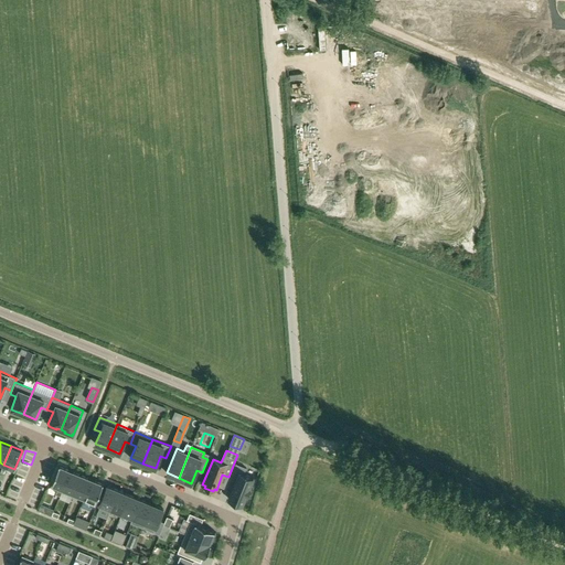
[(246,468),(236,464),(228,480),(235,482),(228,498),(242,504),(246,494),(247,494),(251,488),(249,487),(253,478),(244,473),(246,468)]
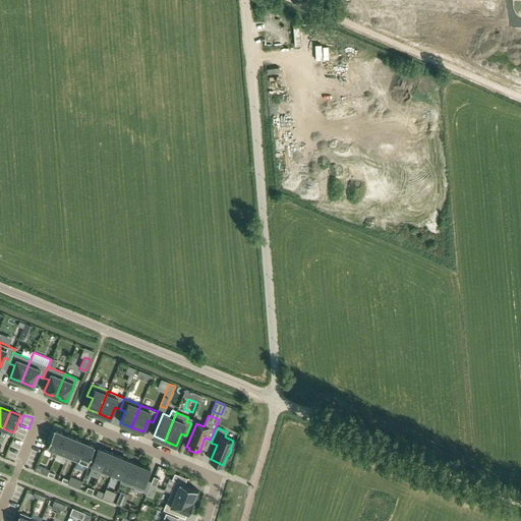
[(56,457),(57,453),(64,433),(54,429),(47,449),(53,451),(51,455),(56,457)]
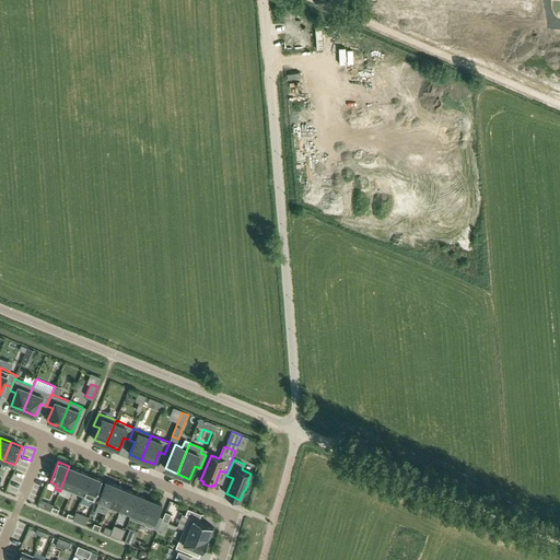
[(80,470),(69,466),(61,487),(72,491),(80,470)]
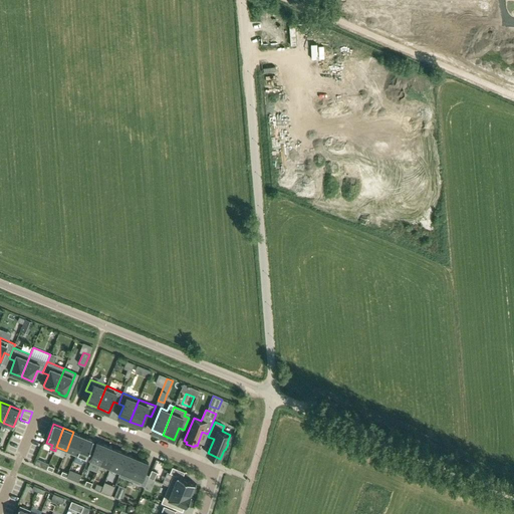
[(73,432),(66,451),(75,455),(83,436),(73,432)]
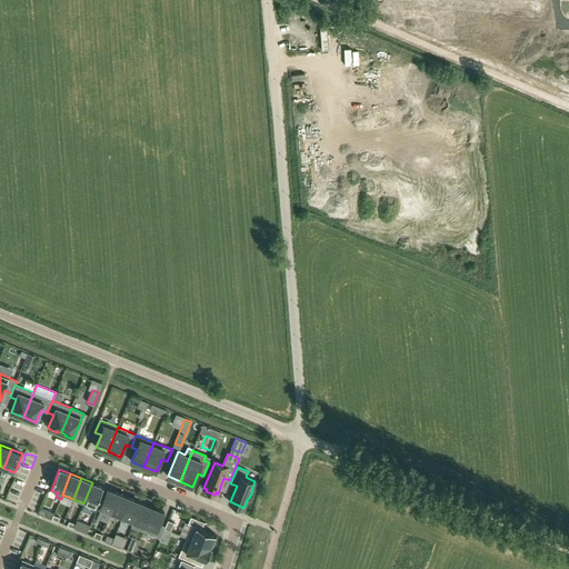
[(92,482),(83,503),(95,508),(103,488),(92,482)]
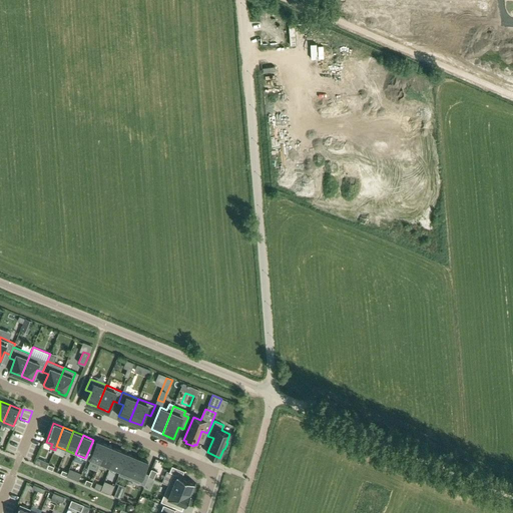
[(89,460),(100,464),(107,445),(97,441),(89,460)]
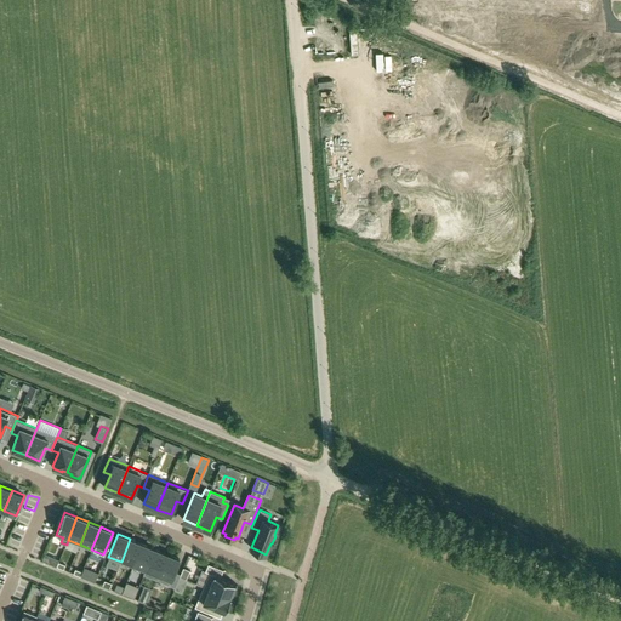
[(135,564),(142,543),(130,539),(121,562),(134,567),(135,564)]
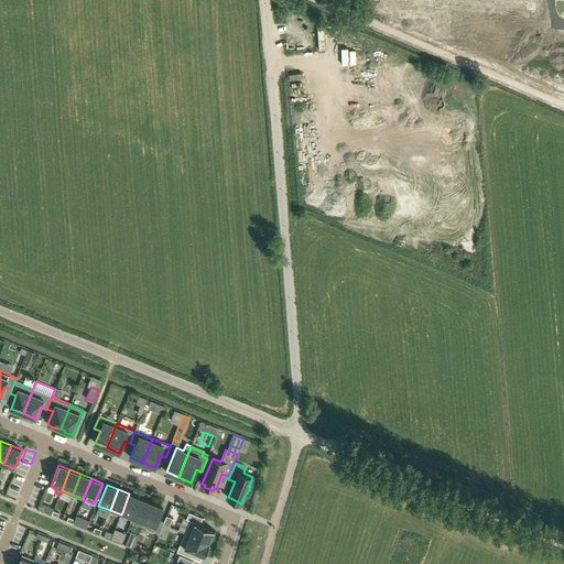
[(122,512),(132,517),(140,499),(129,494),(122,512)]
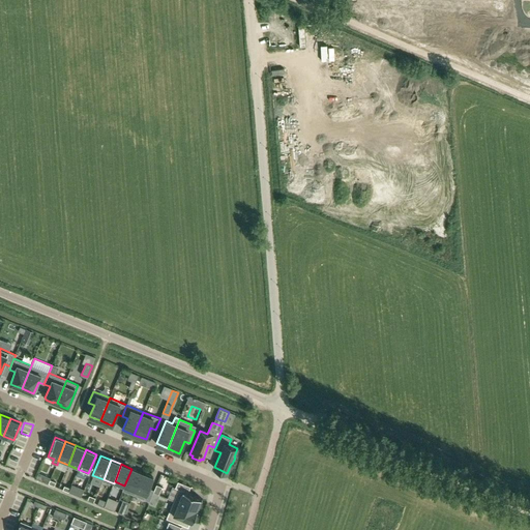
[(122,490),(134,495),(142,473),(131,469),(124,486),(122,490)]
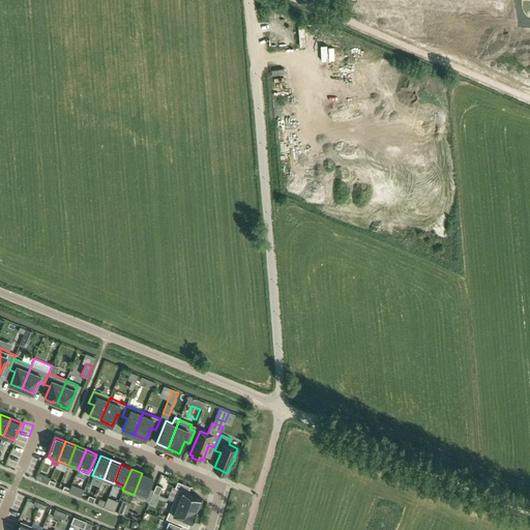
[(153,477),(142,473),(134,495),(144,499),(149,501),(150,499),(153,494),(153,492),(154,490),(149,488),(153,477)]
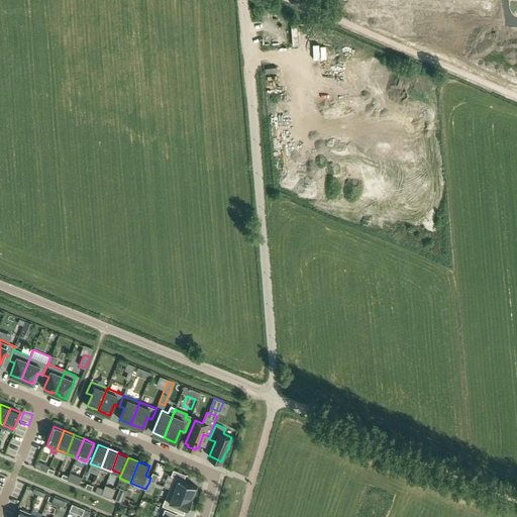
[(174,470),(171,476),(174,477),(184,481),(186,475),(174,470)]
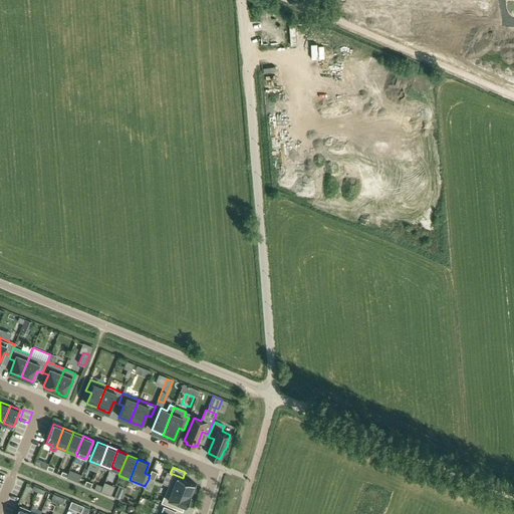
[(150,475),(149,477),(155,480),(158,472),(152,470),(150,475)]
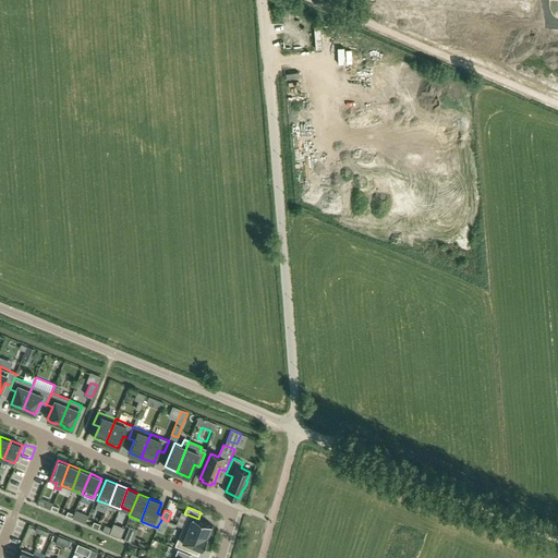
[(85,523),(89,514),(83,512),(80,521),(85,523)]
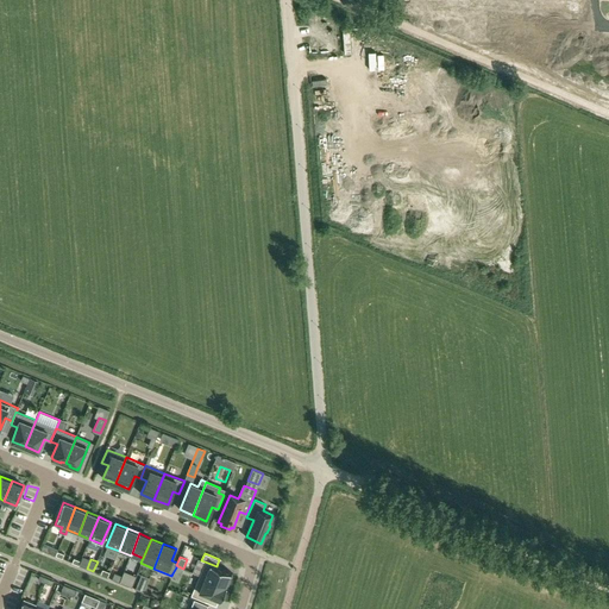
[(226,586),(226,585),(226,584),(228,584),(232,576),(231,575),(231,572),(217,566),(205,562),(200,576),(226,586)]
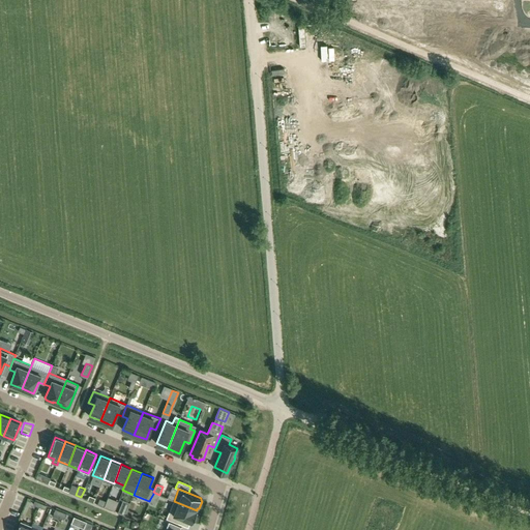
[(149,501),(149,502),(155,504),(159,495),(153,492),(153,494),(150,499),(149,501)]
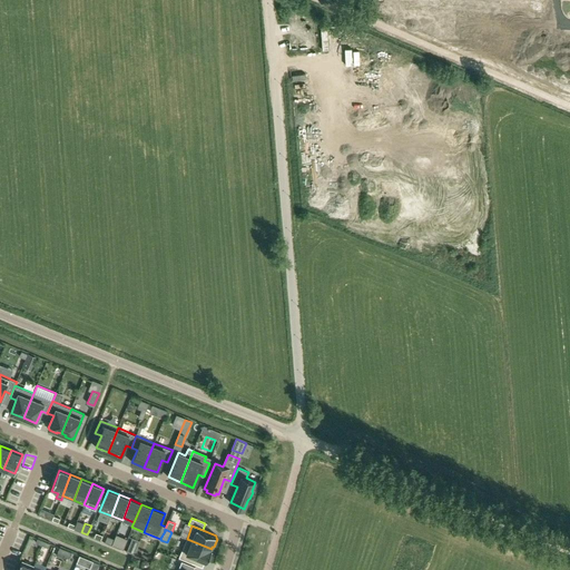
[(213,549),(212,548),(212,549),(187,539),(179,558),(193,562),(195,557),(207,562),(213,549)]
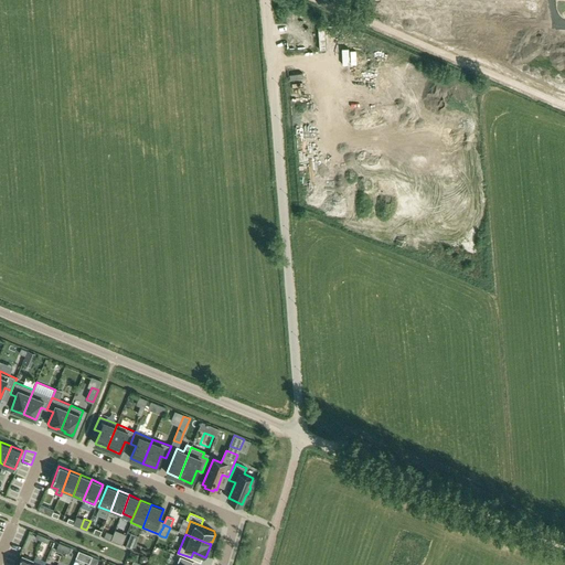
[(136,542),(129,540),(126,545),(134,548),(136,542)]
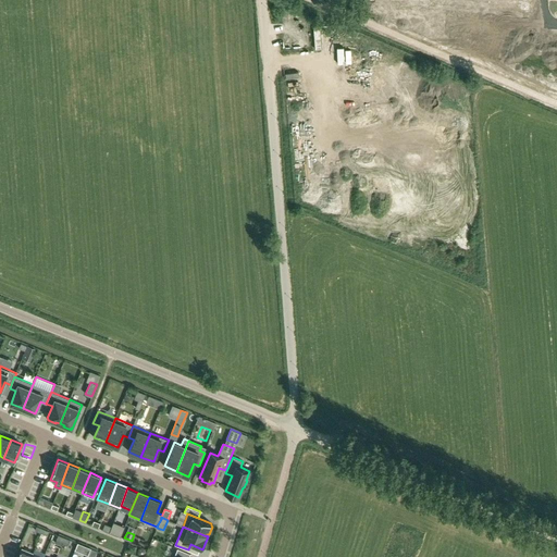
[(88,556),(91,548),(85,546),(82,553),(88,556)]
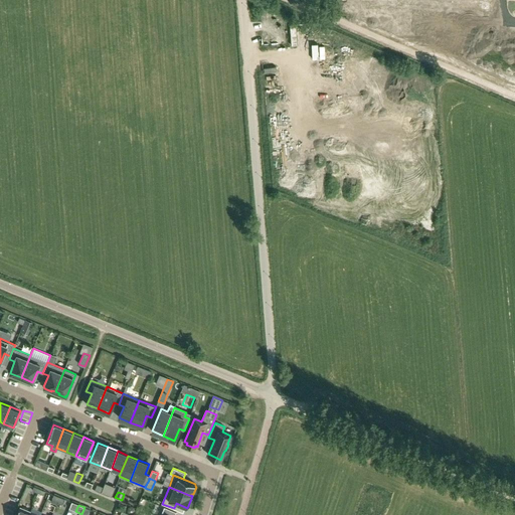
[(16,514),(28,514),(30,513),(31,511),(20,506),(16,514)]
